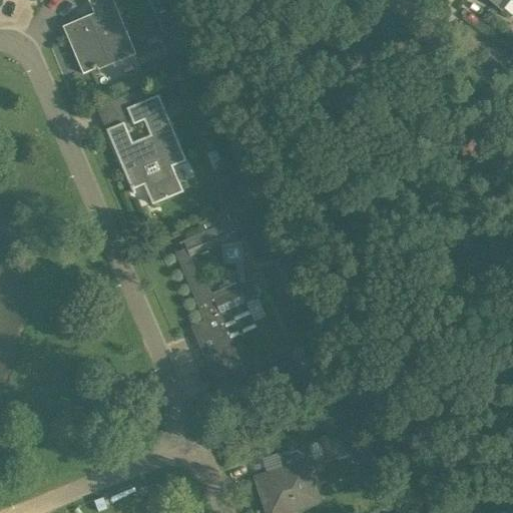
[(85,23),(83,18),(62,27),(82,75),(97,69),(96,67),(117,58),(118,60),(119,59),(114,48),(130,42),(111,0),(87,0),(95,19),(85,23)]
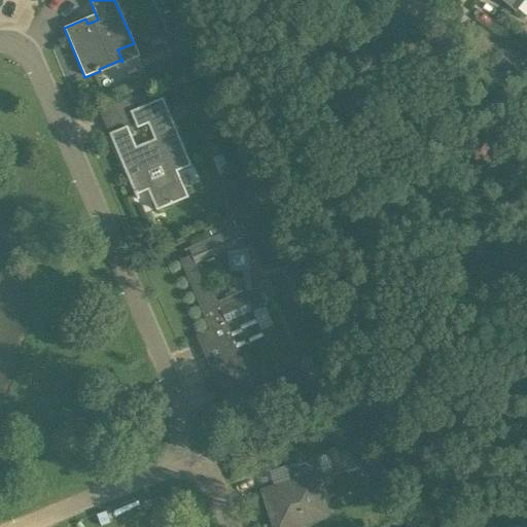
[(498,0),(514,11),(522,0),(498,0)]
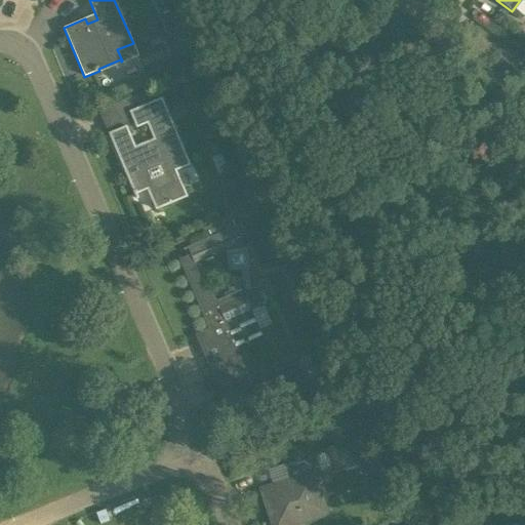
[(175,67),(188,62),(183,50),(170,55),(175,67)]
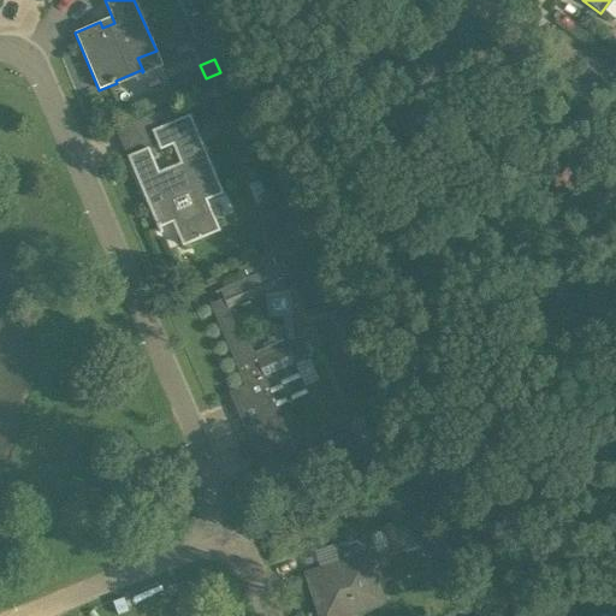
[(159,176),(148,148),(128,157),(160,234),(161,232),(160,229),(177,220),(188,244),(212,234),(199,202),(221,193),(189,114),(172,122),(166,108),(146,118),(160,150),(172,144),(181,166),(159,176)]
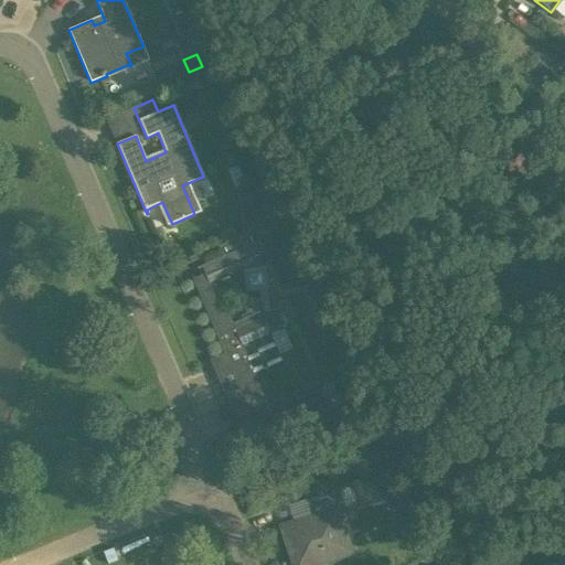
[(224,354),(210,361),(230,407),(234,405),(244,430),(274,417),(256,379),(285,366),(270,333),(283,329),(283,330),(289,327),(283,310),(275,310),(276,312),(269,313),(266,290),(268,289),(265,267),(263,267),(263,266),(251,268),(246,260),(259,255),(255,243),(196,267),(198,269),(201,267),(204,274),(192,279),(224,354)]
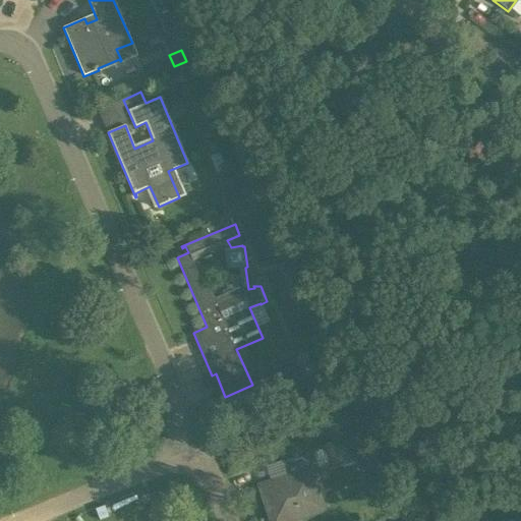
[(286,477),(259,486),(271,520),(289,520),(324,510),(312,476),(320,474),(312,453),(281,463),(286,477)]
